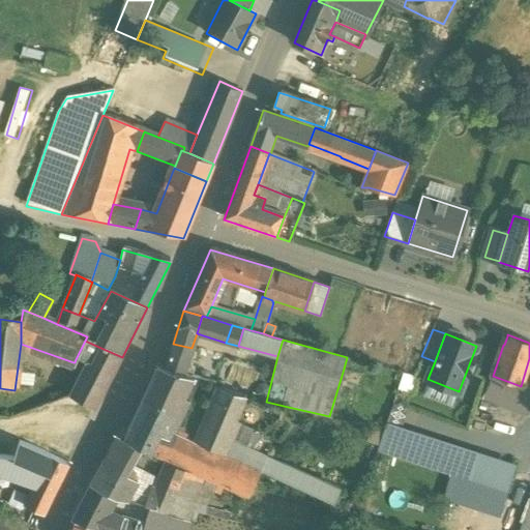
[(85,341),(76,359),(87,364),(96,346),(85,341)]
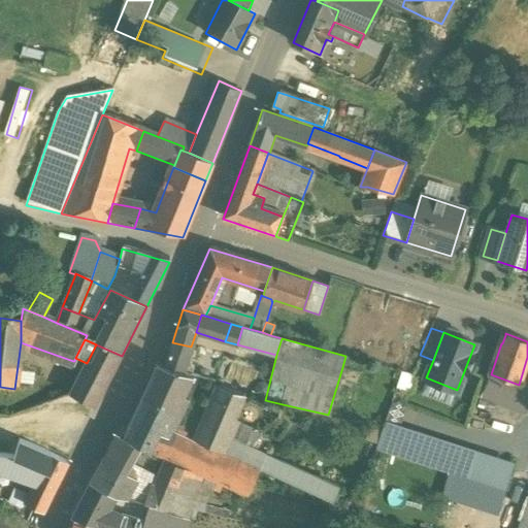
[(191,347),(172,342),(165,368),(184,373),(189,356),(191,347)]
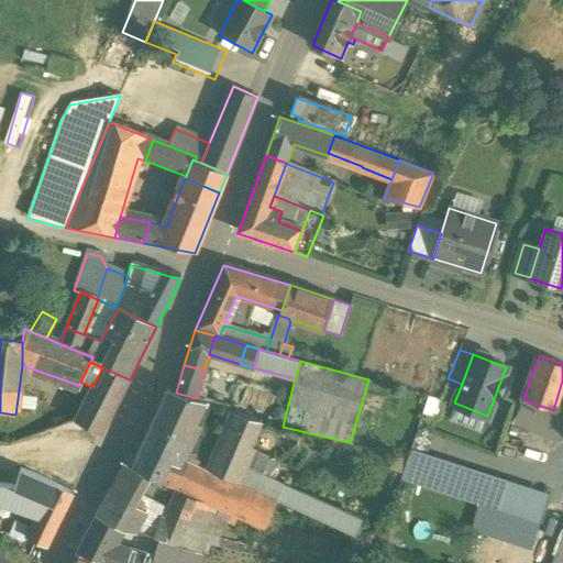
[(84,406),(75,423),(100,438),(130,379),(102,367),(92,387),(84,406)]
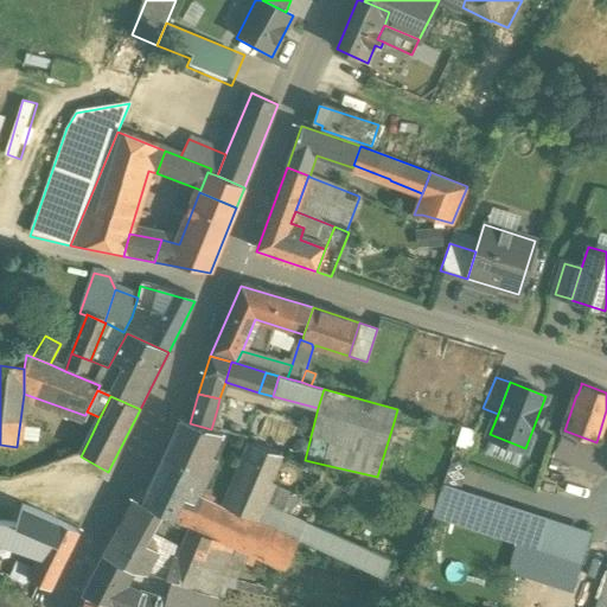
[(87,411),(85,415),(84,415),(77,432),(90,438),(100,417),(87,411)]
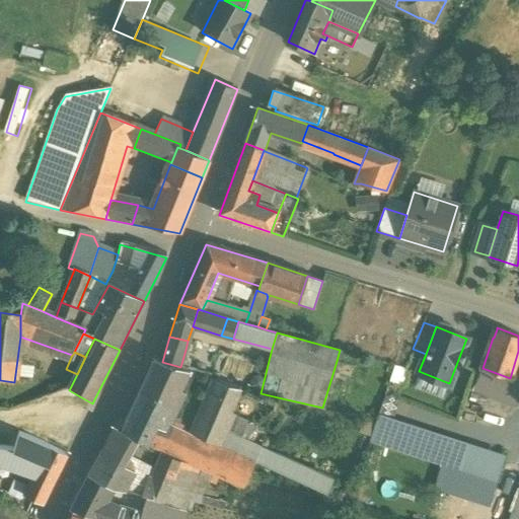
[(162,362),(155,360),(122,432),(139,441),(144,444),(163,452),(179,459),(202,468),(213,473),(243,487),(255,460),(216,443),(194,434),(194,433),(172,423),(175,418),(195,372),(180,367),(162,362)]
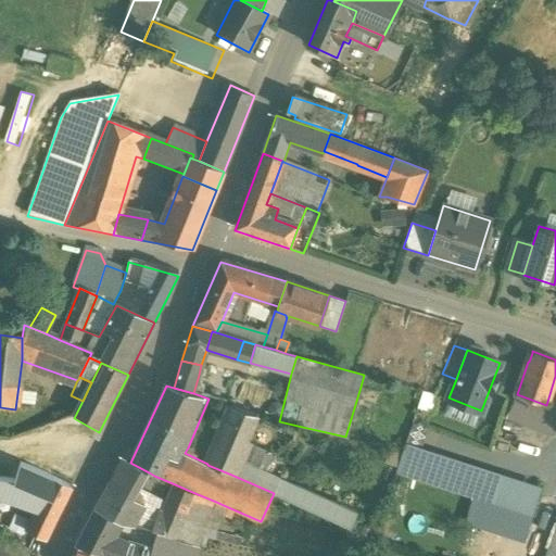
[(529,403),(522,420),(555,432),(555,408),(546,405),(517,394),(515,399),(529,403)]
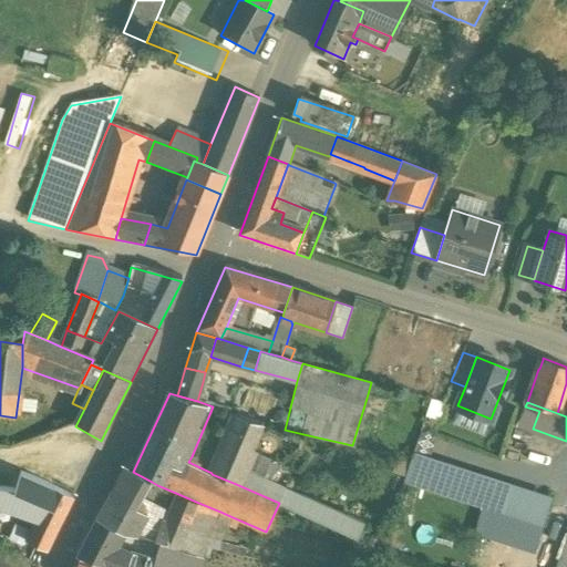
[(213,406),(192,456),(208,464),(222,433),(228,436),(237,415),(227,413),(228,411),(213,406)]
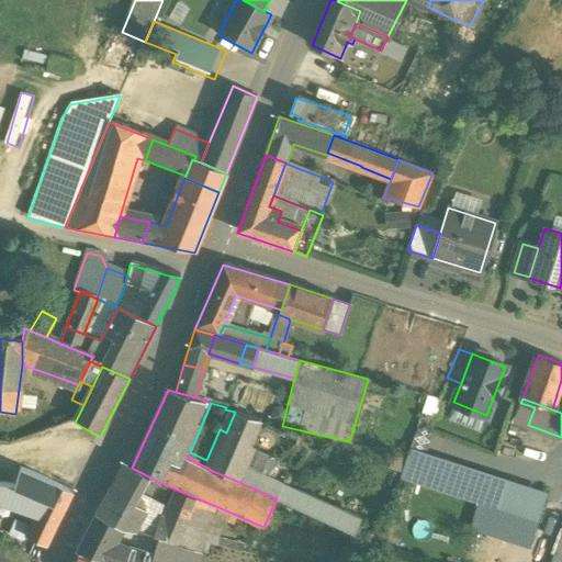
[(535,407),(520,403),(514,420),(528,425),(535,407)]
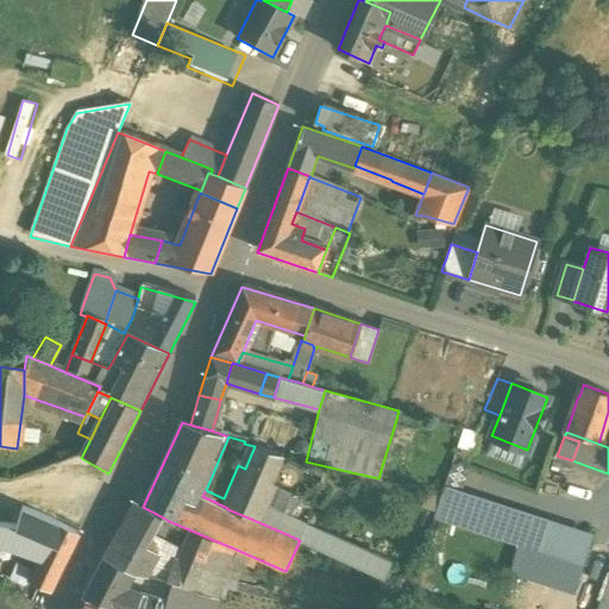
[(227,508),(227,509),(253,520),(261,504),(270,482),(281,454),(255,446),(245,469),(227,508)]
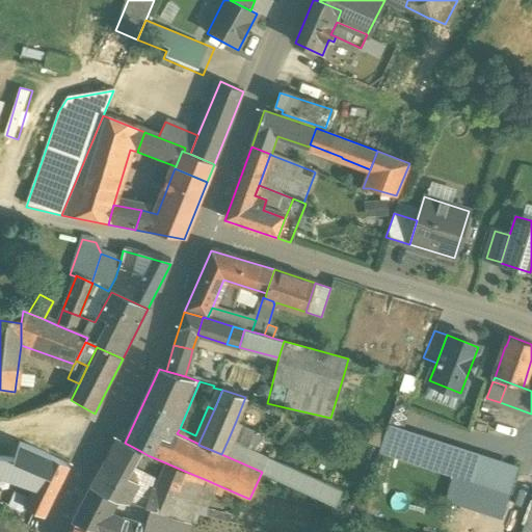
[(208,406),(195,435),(180,428),(177,433),(198,444),(214,409),(208,406)]
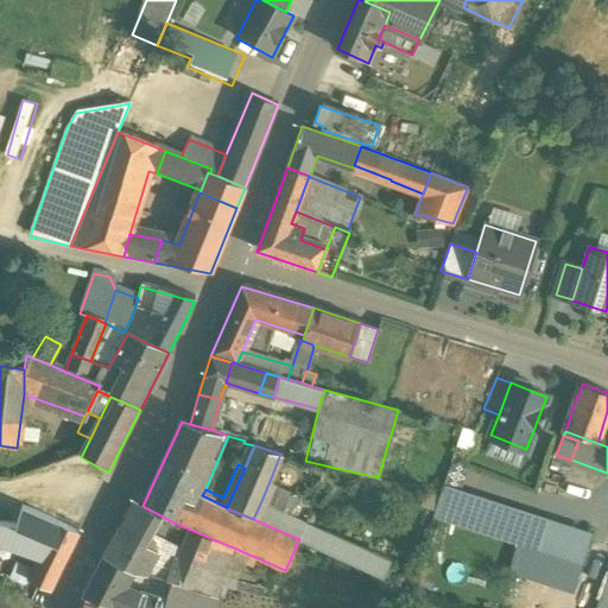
[(302,495),(270,481),(260,504),(292,518),(302,495)]
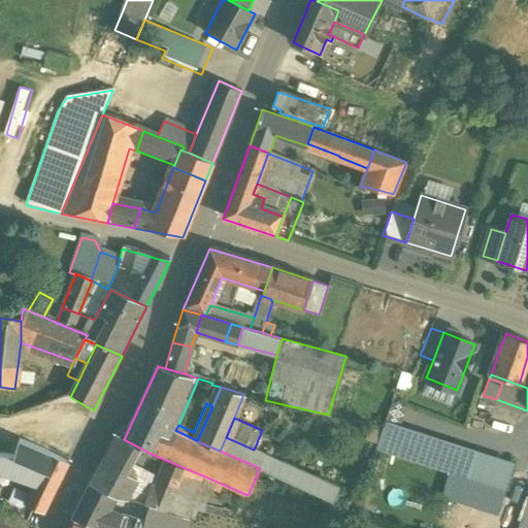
[(484,458),(383,426),(375,449),(477,482),(484,458)]
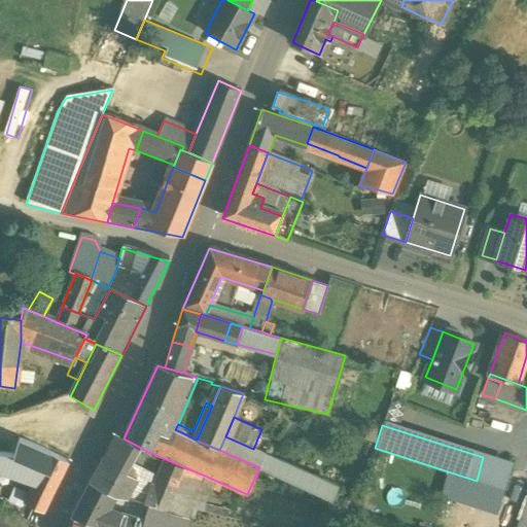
[(124,438),(116,435),(90,484),(90,485),(114,498),(114,497),(149,507),(166,512),(169,503),(173,493),(176,485),(159,479),(154,489),(149,488),(126,473),(141,448),(124,438)]
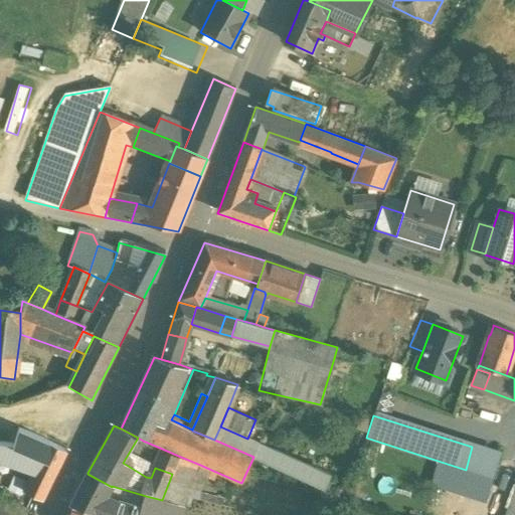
[(247,439),(220,426),(214,440),(253,457),(324,489),(330,475),(247,439)]
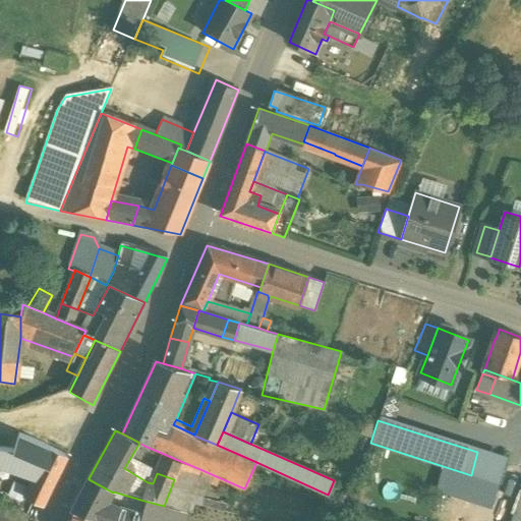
[(66,458),(42,446),(19,437),(13,452),(34,460),(22,484),(31,487),(25,499),(42,509),(66,458)]
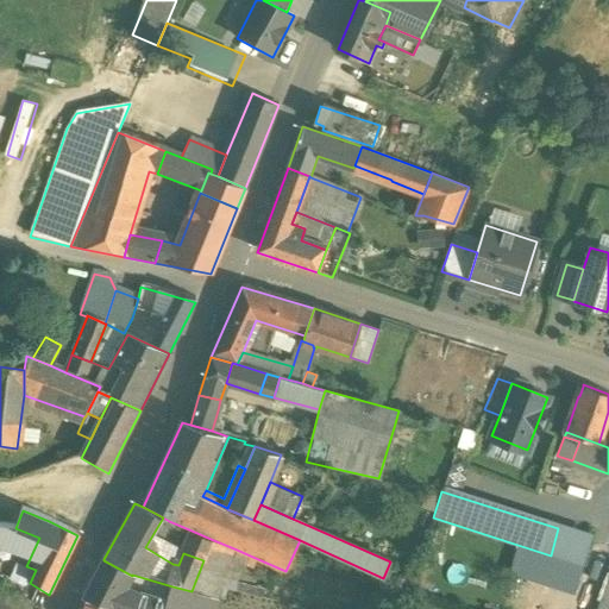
[(14,529),(0,526),(0,542),(12,545),(14,529)]
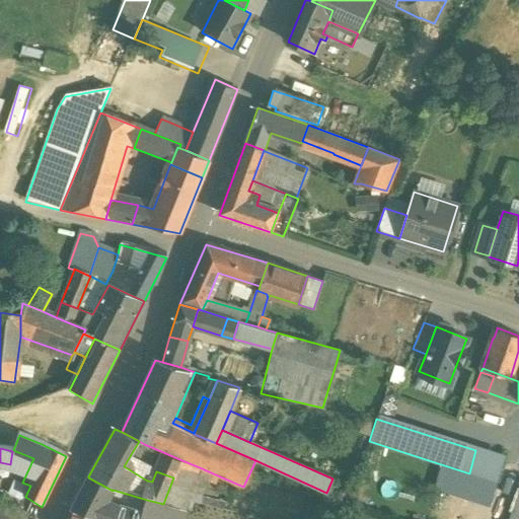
[(502,459),(475,450),(469,473),(495,482),(502,459)]
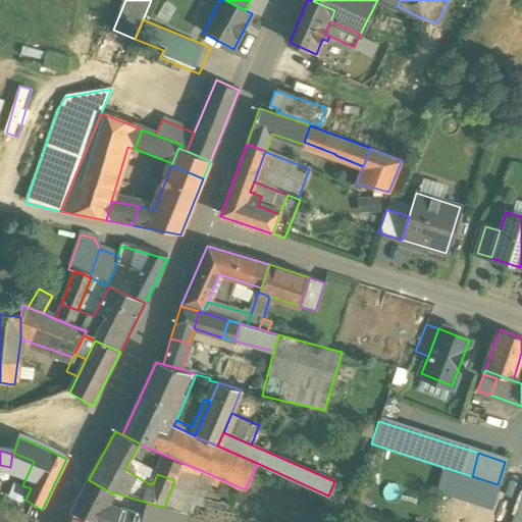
[(180,462),(164,455),(157,474),(174,480),(180,462)]
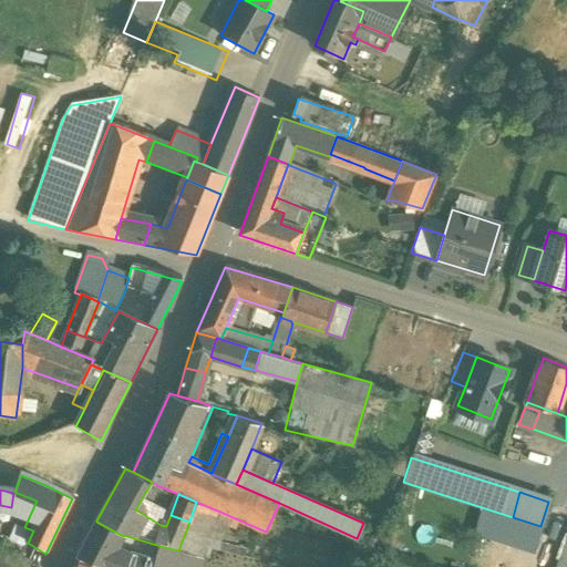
[(220,546),(229,527),(216,522),(220,512),(196,502),(189,522),(186,531),(205,536),(200,548),(218,553),(220,546)]
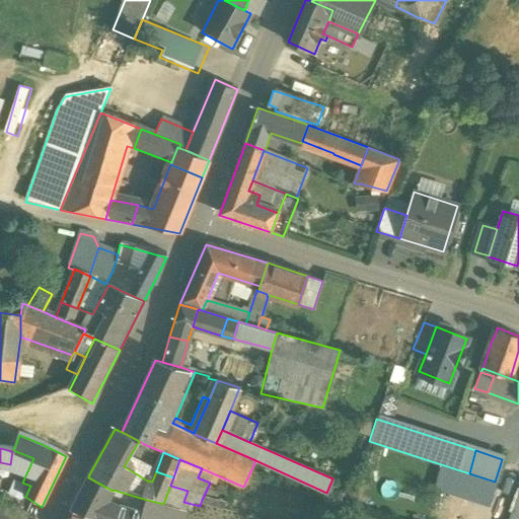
[(213,473),(202,468),(198,477),(210,483),(213,473)]
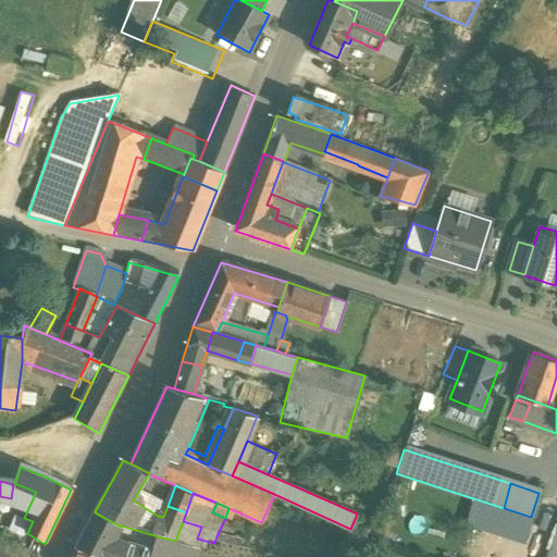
[(121,527),(95,512),(76,548),(79,551),(100,556),(149,556),(150,556),(130,549),(112,541),(121,527)]
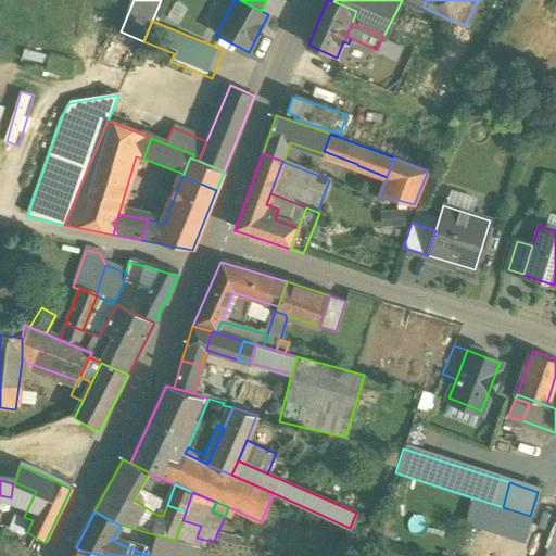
[(201,526),(182,520),(178,531),(197,538),(201,526)]
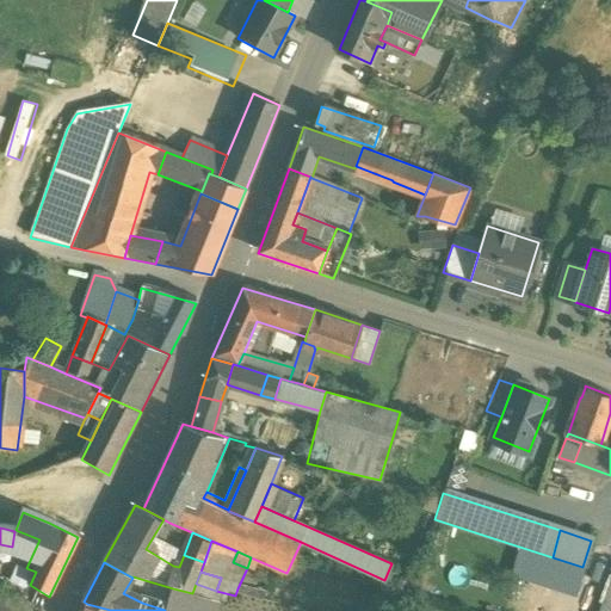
[(610,610),(610,575),(597,610),(610,610)]
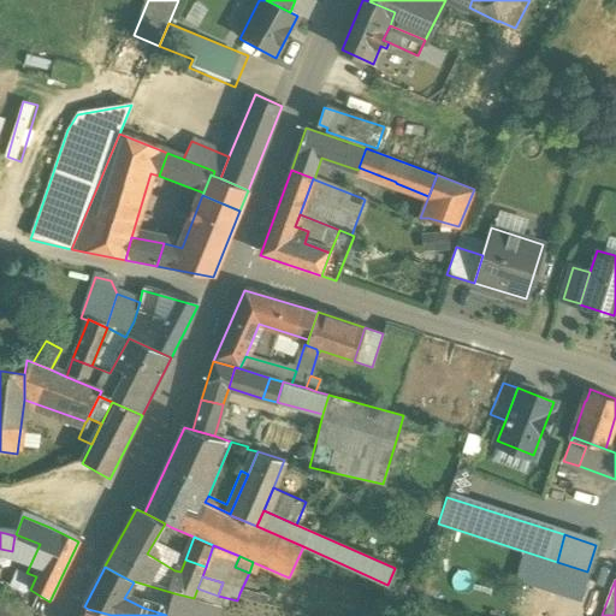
[(197,588),(194,598),(175,593),(166,615),(169,615),(209,615),(218,596),(197,588)]
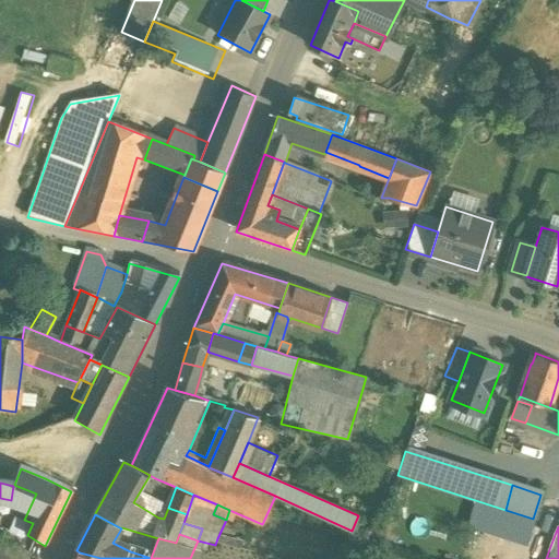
[(229,540),(217,538),(215,545),(241,551),(242,546),(229,540)]
